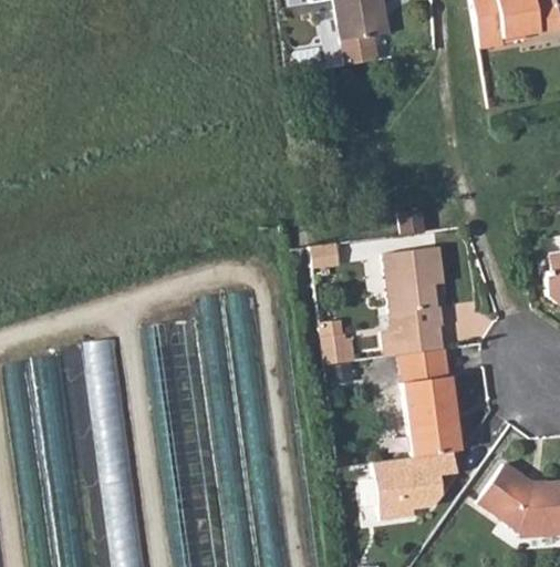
[(382,0),(336,0),(348,66),(379,62),(374,37),(389,34),(382,0)]
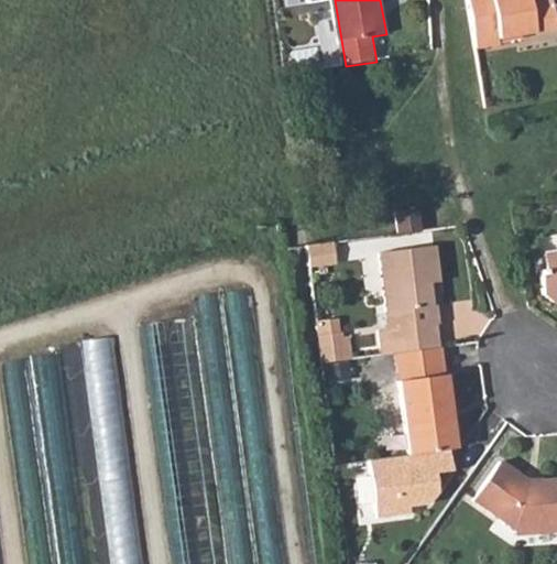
[(470,0),(479,46),(503,43),(502,38),(556,28),(556,13),(554,0),(470,0)]
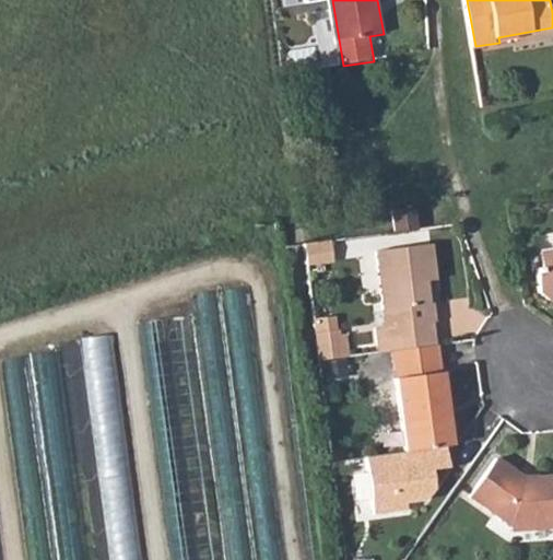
[(416,208),(396,210),(399,233),(420,231),(416,208)]
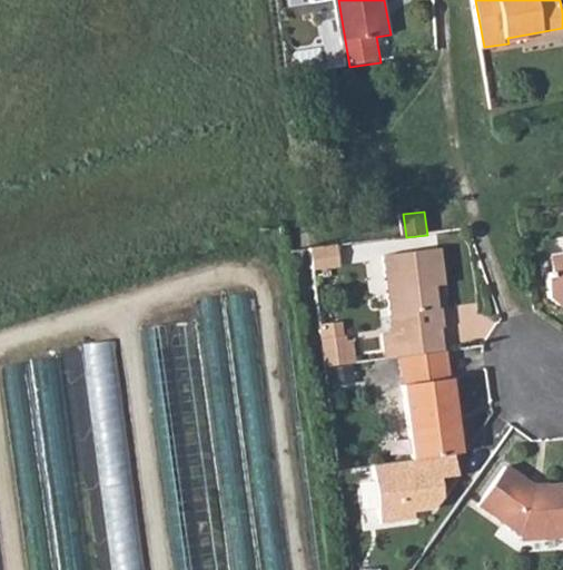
[(316,246),(319,267),(347,264),(344,242),(316,246)]
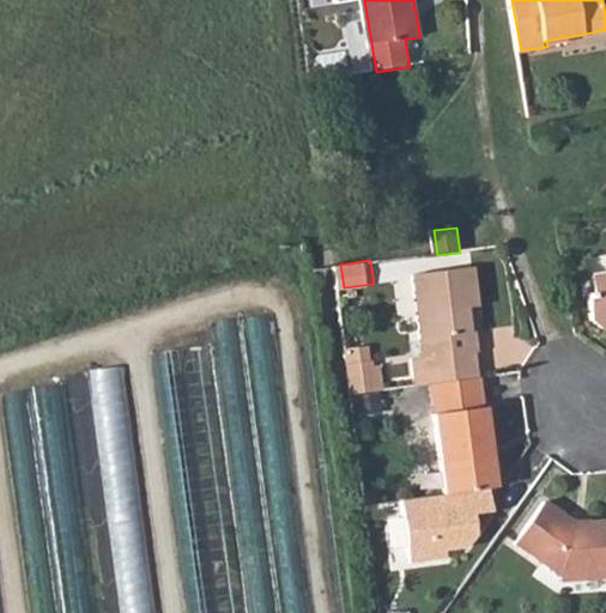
[(413,359),(419,387),(438,384),(479,378),(476,354),(479,353),(477,333),(472,334),(470,309),(474,308),(480,308),(476,268),(416,275),(425,358),(413,359)]
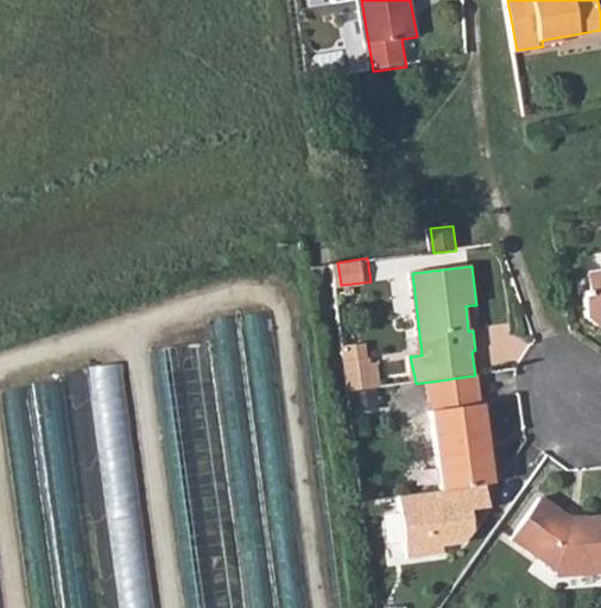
[(593,290),(584,290),(589,317),(600,325),(600,271),(590,273),(593,290)]
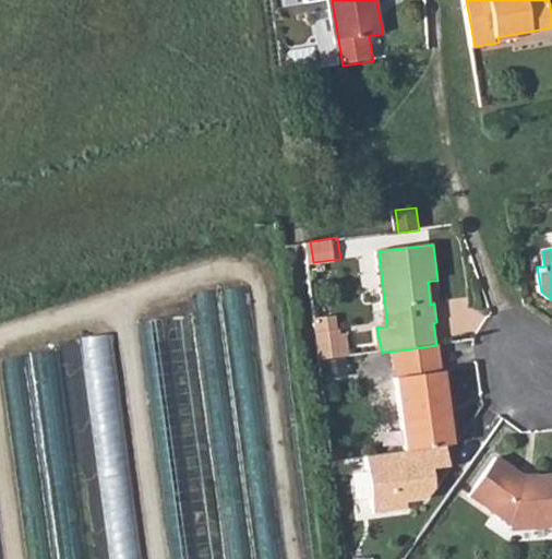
[(118,558),(147,558),(121,331),(92,335),(118,558)]
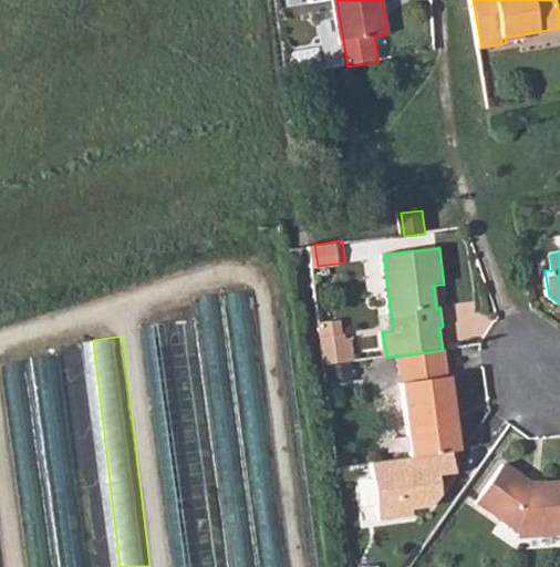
[(340,341),(342,363),(350,362),(348,340),(340,341)]
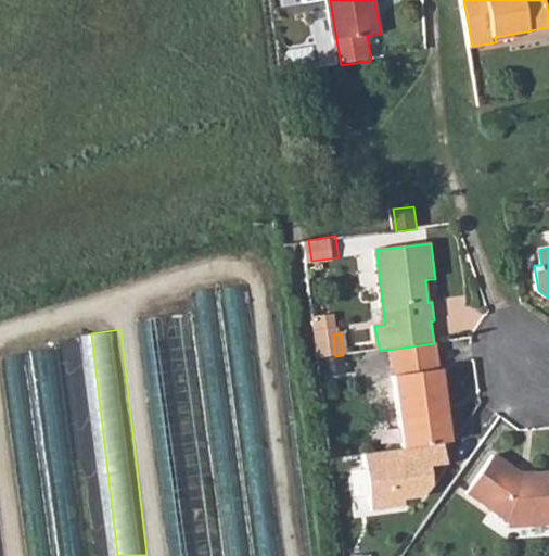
[(317,337),(320,358),(335,356),(333,335),(317,337)]
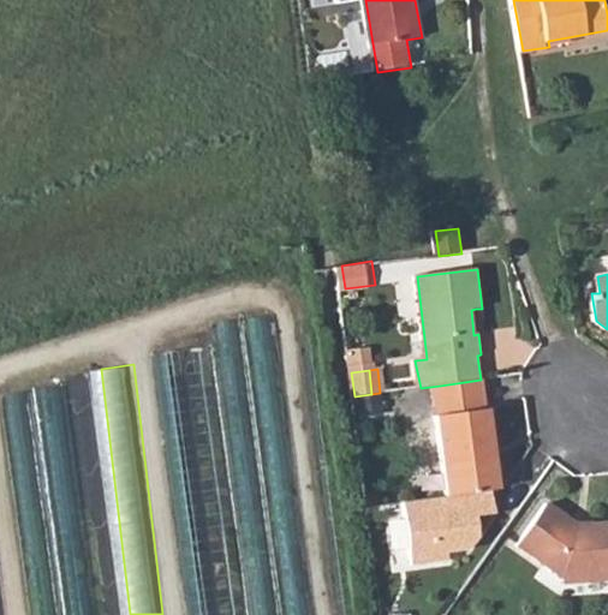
[(443,415),(440,416),(451,495),(493,490),(502,489),(490,408),(494,408),(490,381),(481,380),(440,386),(443,415)]
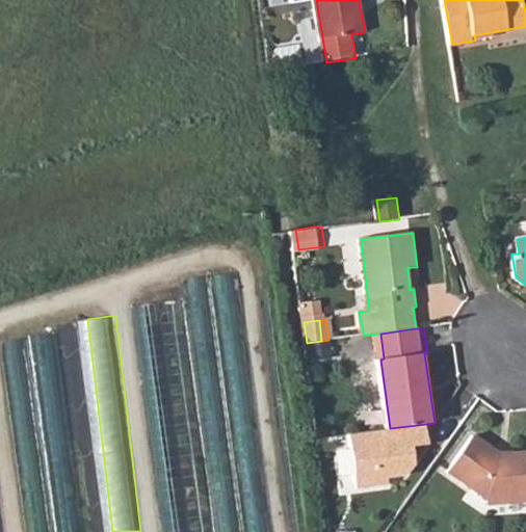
[(429,444),(426,424),(390,428),(351,434),(358,488),(390,484),(390,478),(408,475),(416,463),(414,446),(429,444)]
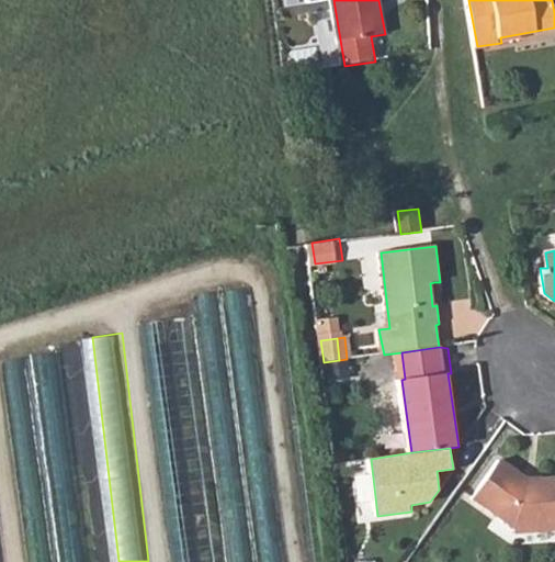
[(474,497),(517,528),(554,525),(554,478),(540,479),(540,483),(529,483),(524,480),(527,475),(501,459),(474,497)]
